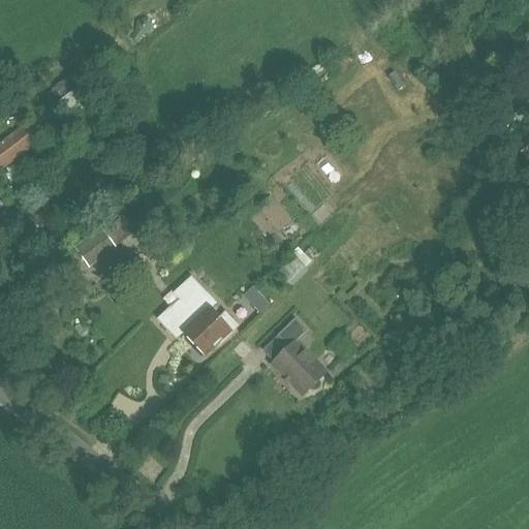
[(136,31),(130,38),(136,42),(143,35),(149,31),(150,24),(144,20),(136,23),(136,31)]
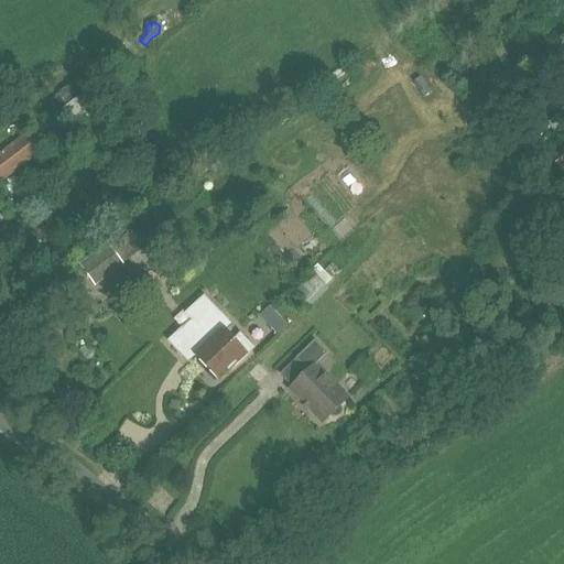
[(77,76),(56,93),(66,105),(87,89),(77,76)]
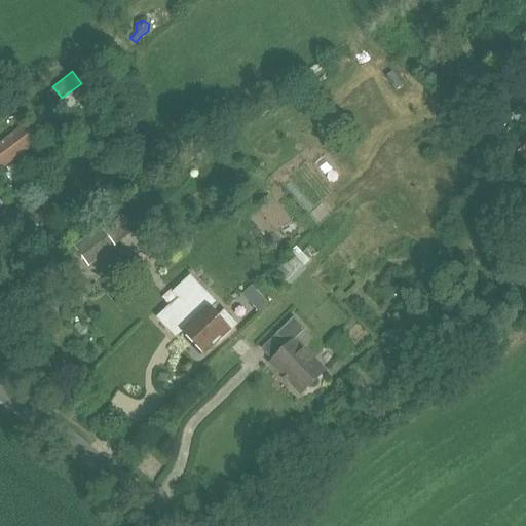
[(0,173),(39,142),(26,123),(0,142),(0,173)]
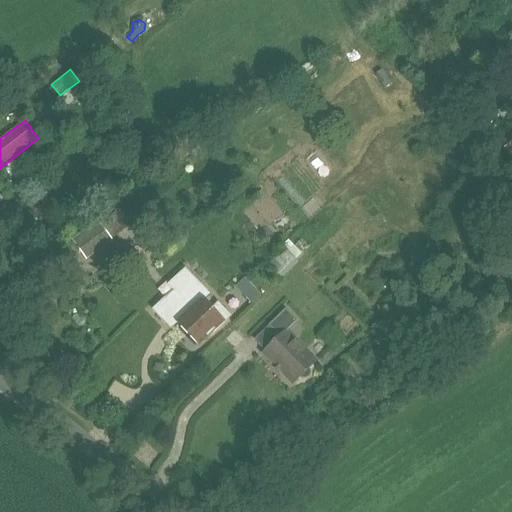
[(269,187),(251,199),(268,225),(286,213),(269,187)]
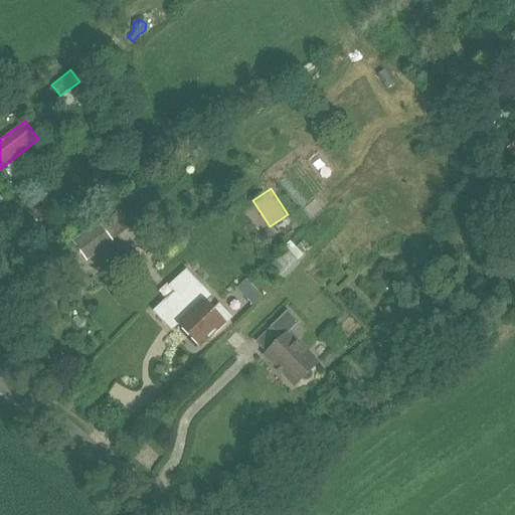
[(72,239),(74,243),(87,262),(113,242),(128,229),(124,223),(116,212),(101,224),(98,220),(72,239)]
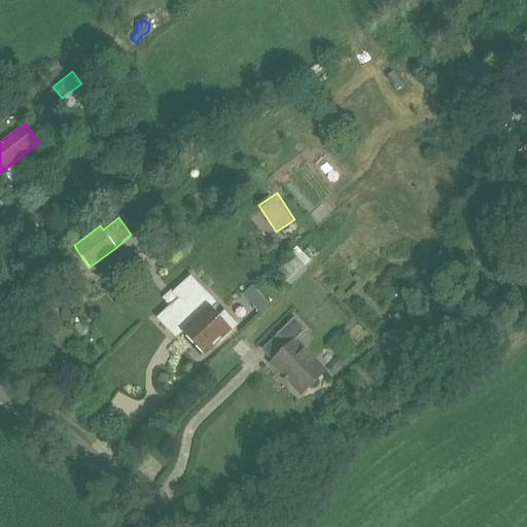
[(290,288),(314,261),(297,247),(274,274),(290,288)]
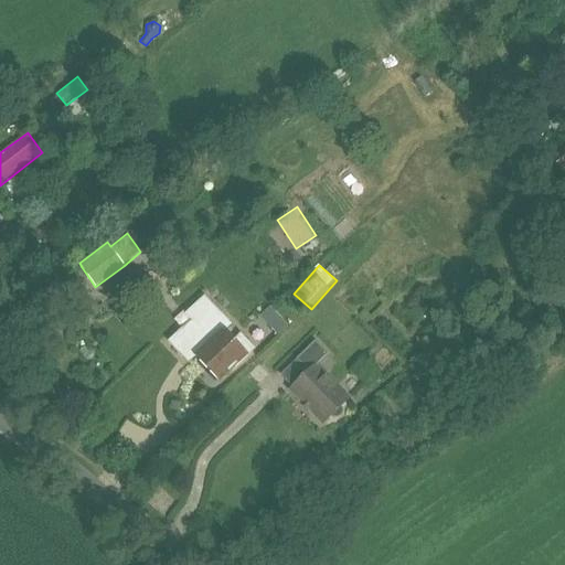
[(233,341),(223,331),(230,324),(204,298),(185,316),(191,321),(169,342),(182,356),(190,350),(195,355),(194,356),(219,382),(247,355),(254,350),(240,336),(233,341)]
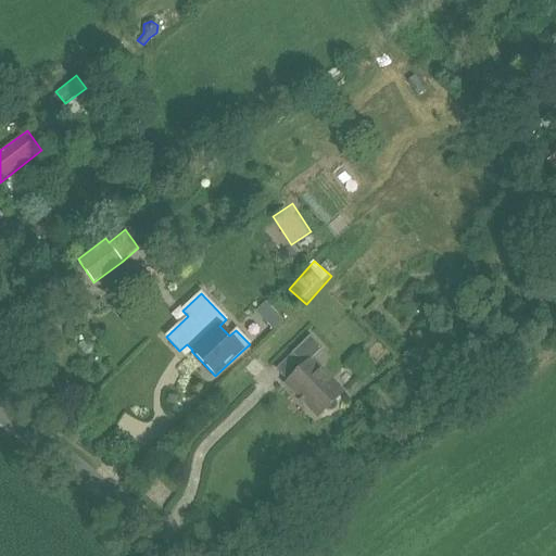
[(283,321),(274,313),(264,321),(274,331),(283,321)]
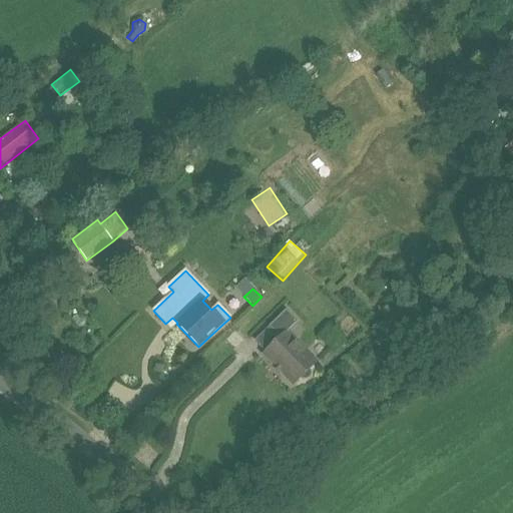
[(270,327),(281,339),(264,355),(294,385),(301,378),(303,379),(304,379),(306,380),(308,379),(309,379),(310,377),(311,376),(312,374),(312,372),(311,371),(310,369),(317,362),(288,332),(298,322),(287,311),(270,327)]
